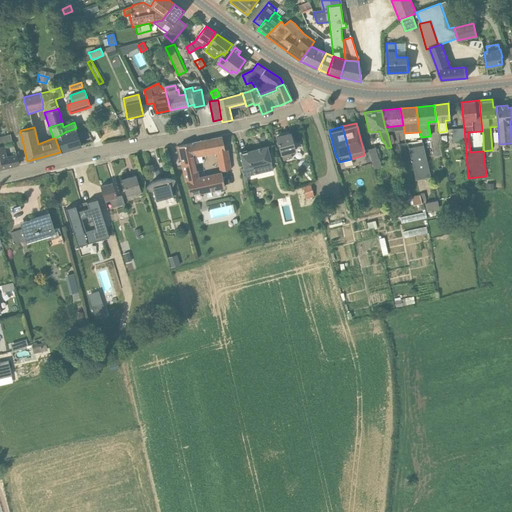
[(81,145),(76,128),(65,132),(55,138),(60,152),(81,145)]
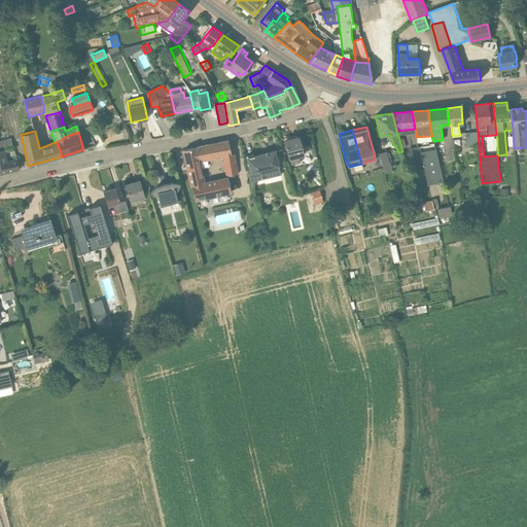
[(465,133),(466,146),(479,144),(478,133),(465,133)]
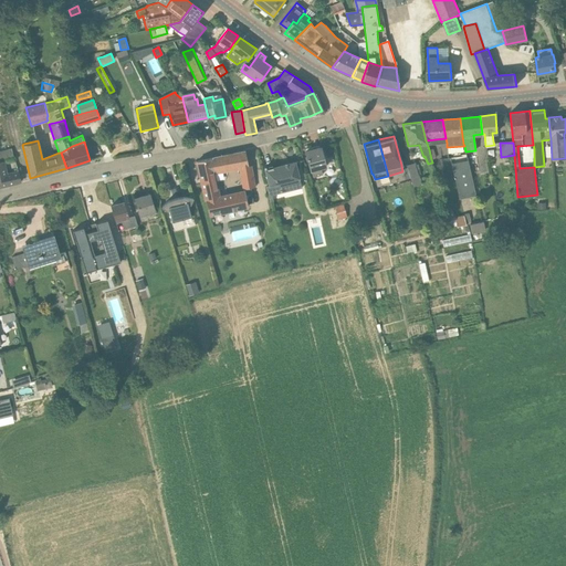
[(313,178),(323,175),(321,168),(325,167),(323,160),(324,160),(321,147),(306,152),(310,165),(313,178)]
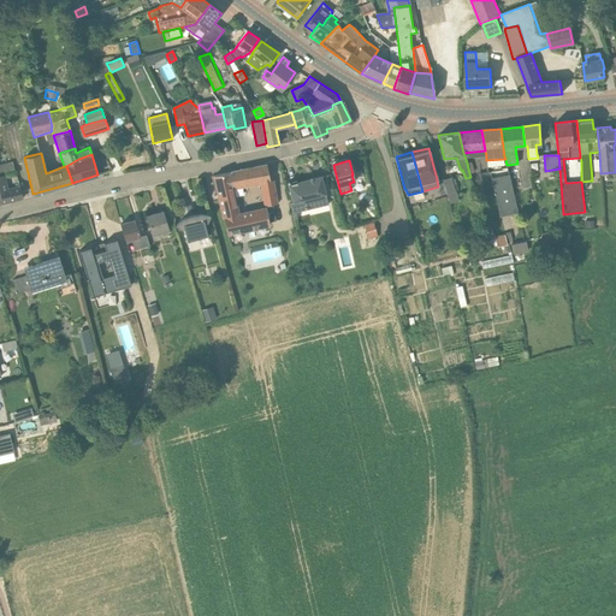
[(277,203),(273,184),(271,184),(267,165),(253,167),(256,183),(261,183),(266,207),(274,205),(277,203)]
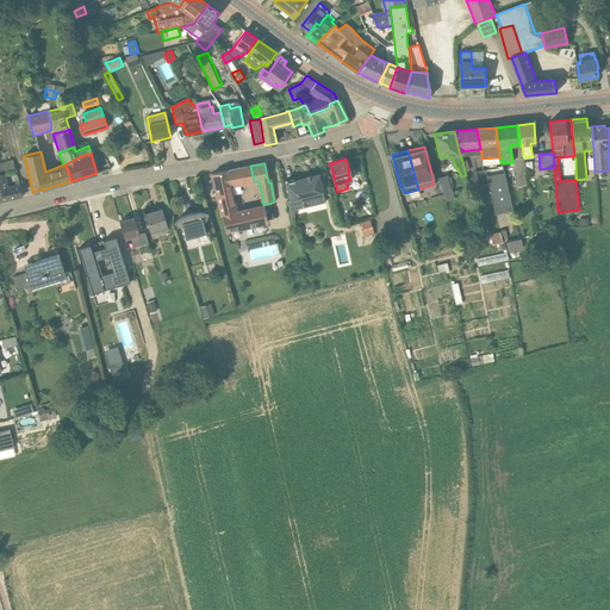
[(242,184),(240,168),(212,174),(217,192),(216,193),(225,232),(267,223),(263,206),(236,213),(230,186),(242,184)]
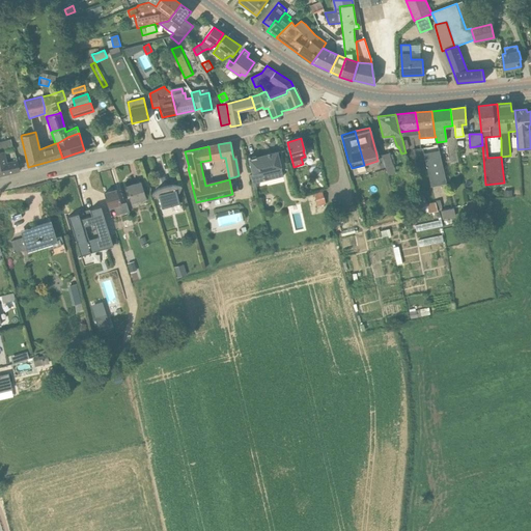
[(430,187),(446,184),(439,150),(423,155),(430,187)]
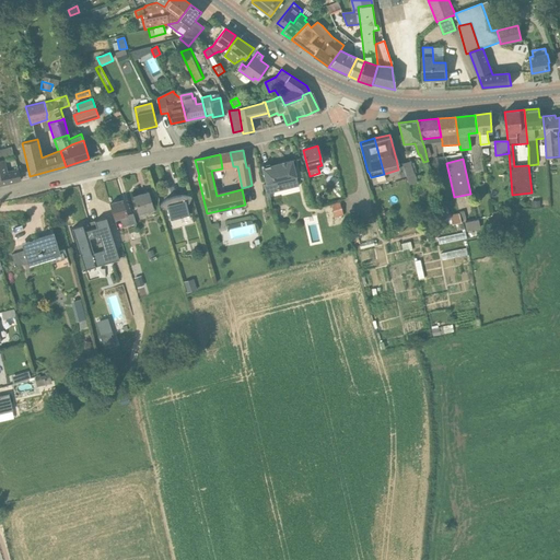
[(4,160),(0,160),(0,185),(21,179),(18,170),(9,172),(7,165),(6,165),(4,160)]
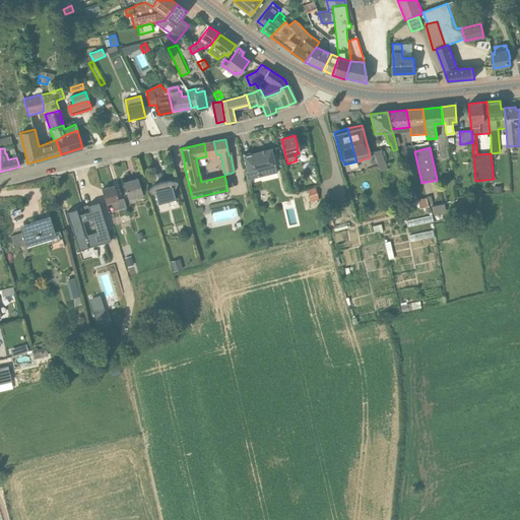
[(248,171),(275,164),(271,148),(244,155),(248,171)]
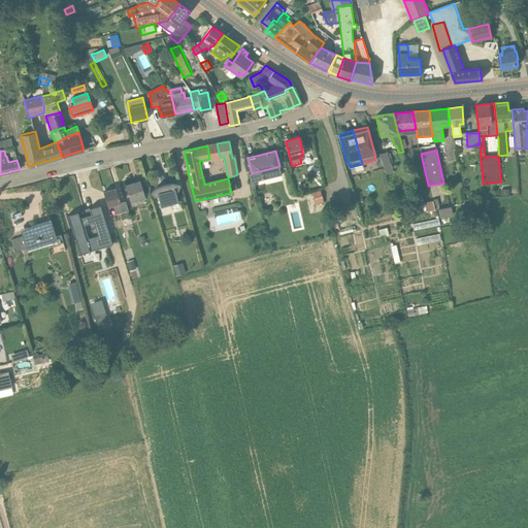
[(386,174),(393,172),(387,152),(380,154),(386,174)]
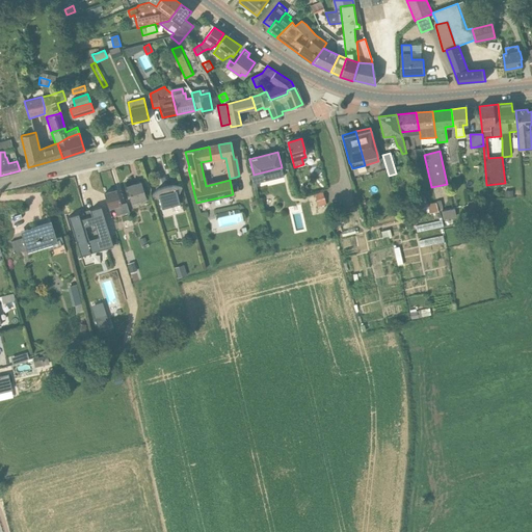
[(454,164),(460,162),(458,154),(451,156),(454,164)]
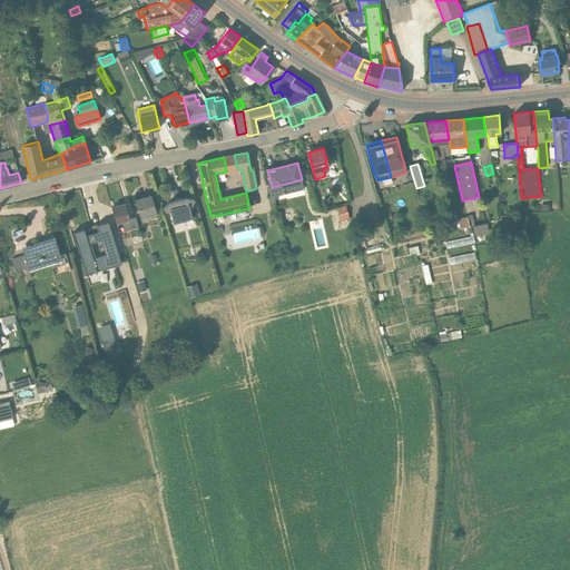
[(141,217),(156,213),(150,195),(136,200),(141,217)]
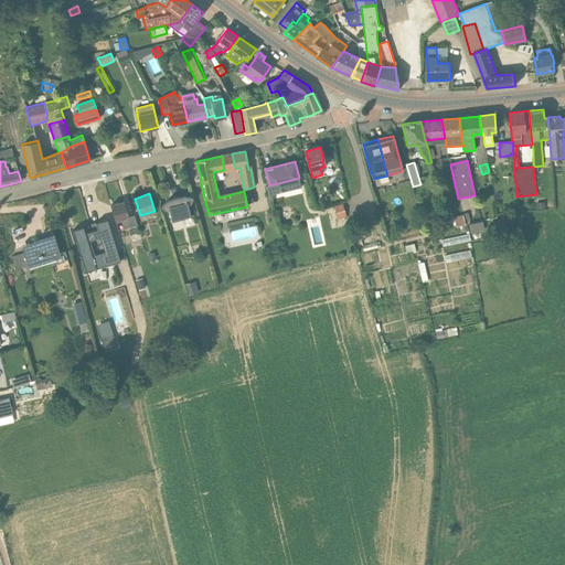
[(173,199),(169,201),(164,203),(161,206),(166,211),(169,210),(172,222),(173,228),(192,223),(191,216),(188,205),(190,204),(192,199),(188,198),(182,196),(178,198),(173,199)]
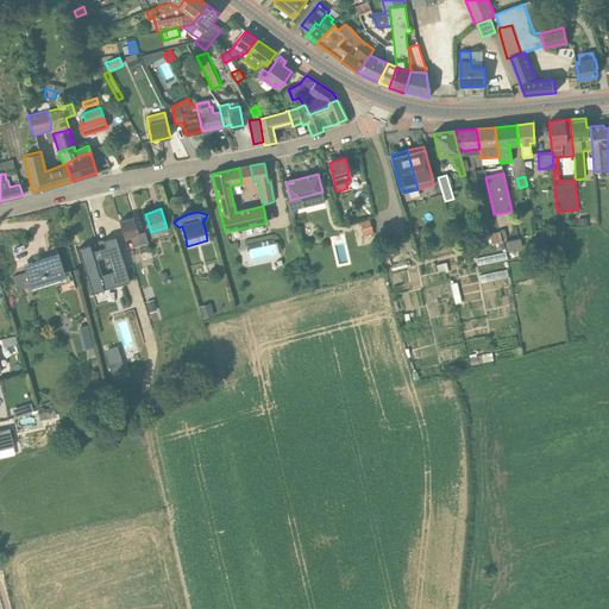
[(139,234),(133,218),(119,221),(125,239),(132,237),(135,248),(149,244),(145,232),(139,234)]
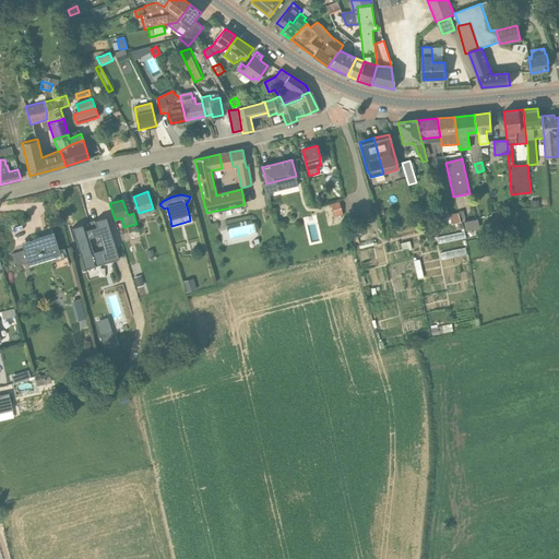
[(334,217),(343,215),(339,202),(331,204),(334,217)]
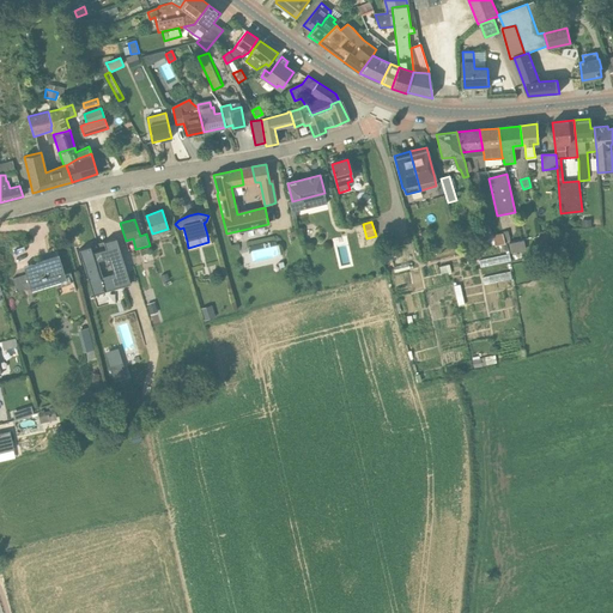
[(489,248),(504,244),(502,232),(492,235),(490,226),(483,228),(489,248)]
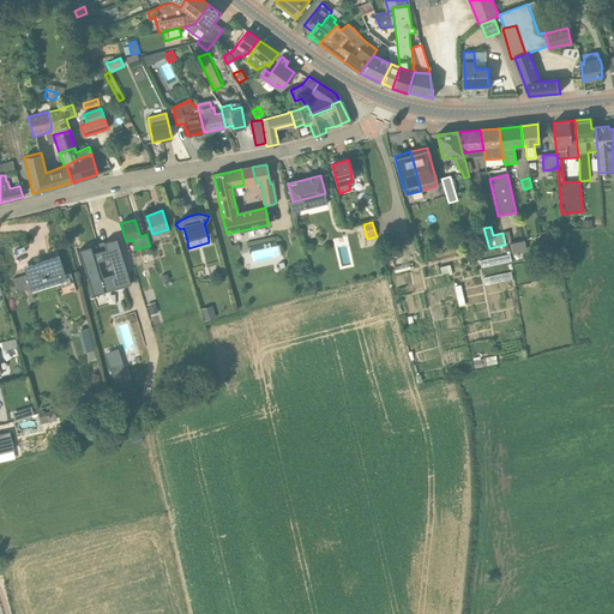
[(92,253),(90,247),(79,251),(92,296),(131,284),(116,239),(103,244),(106,250),(92,253)]
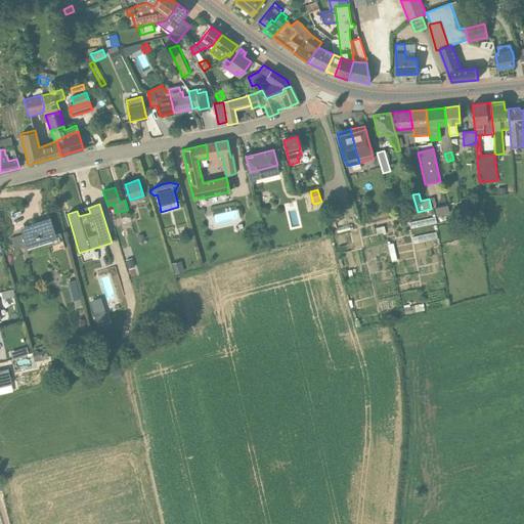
[(437,214),(448,212),(446,205),(435,208),(437,214)]
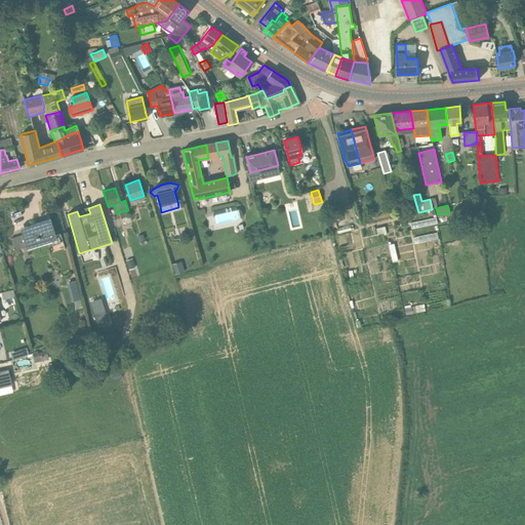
[(438,218),(412,220),(413,227),(438,225),(438,218)]
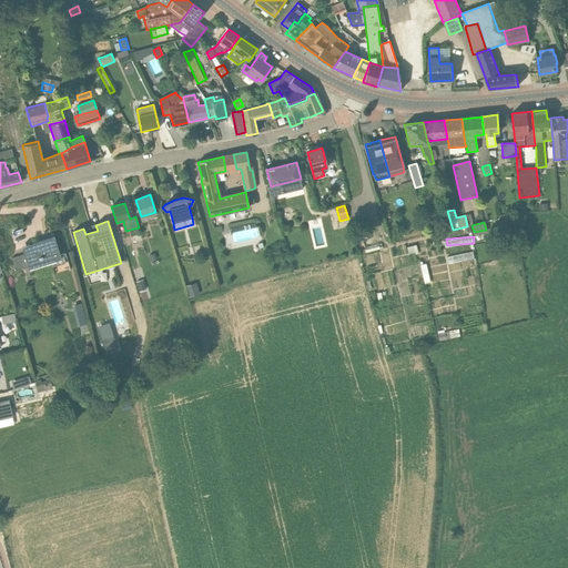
[(58,255),(53,239),(24,247),(27,254),(12,259),(16,271),(30,266),(30,267),(50,261),(52,266),(68,261),(66,253),(58,255)]
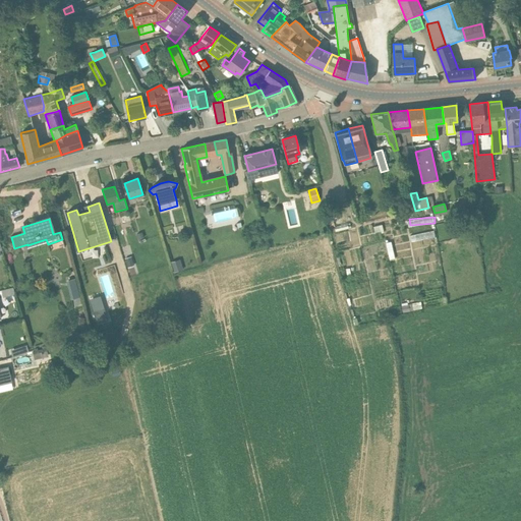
[(384,233),(382,225),(373,227),(374,233),(381,231),(382,233),(384,233)]
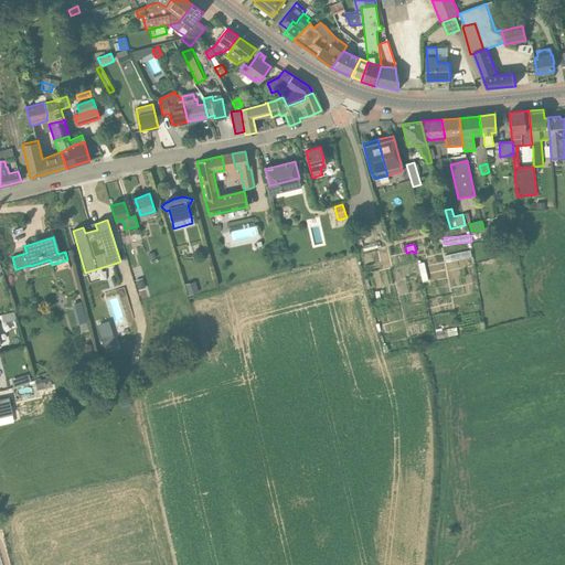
[(447,254),(448,260),(473,257),(472,251),(447,254)]
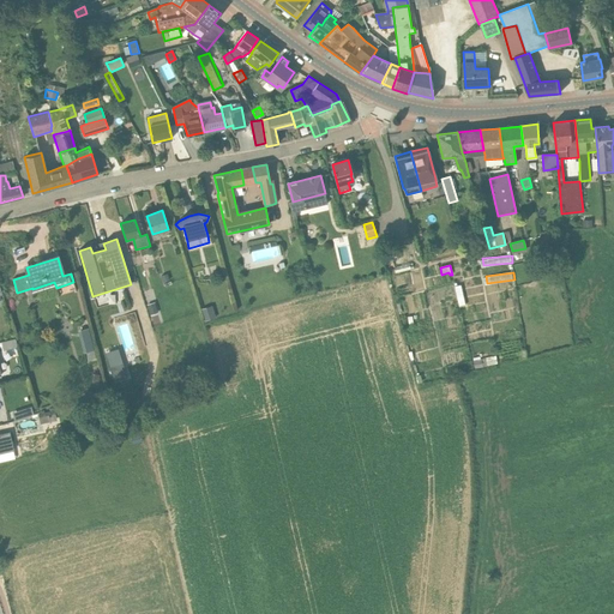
[(461,286),(455,287),(459,307),(465,306),(461,286)]
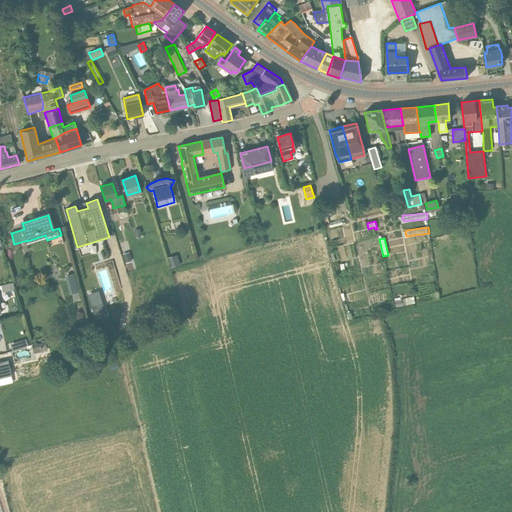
[(123,256),(125,263),(132,261),(130,254),(123,256)]
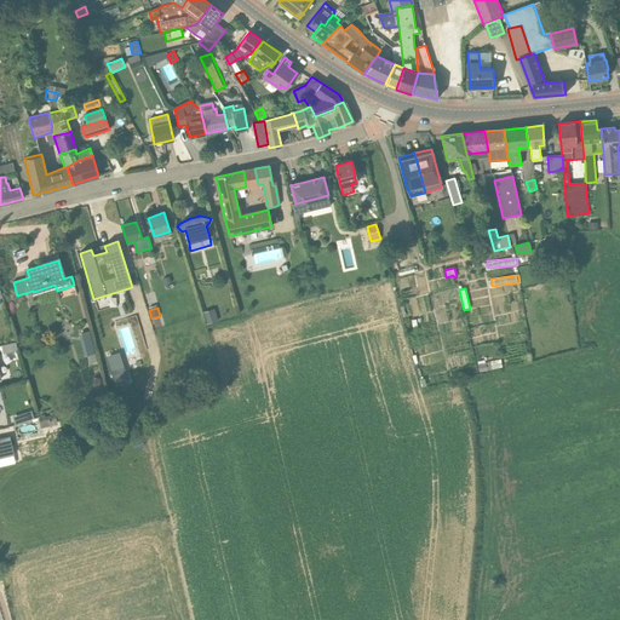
[(202,314),(206,325),(217,321),(213,310),(202,314)]
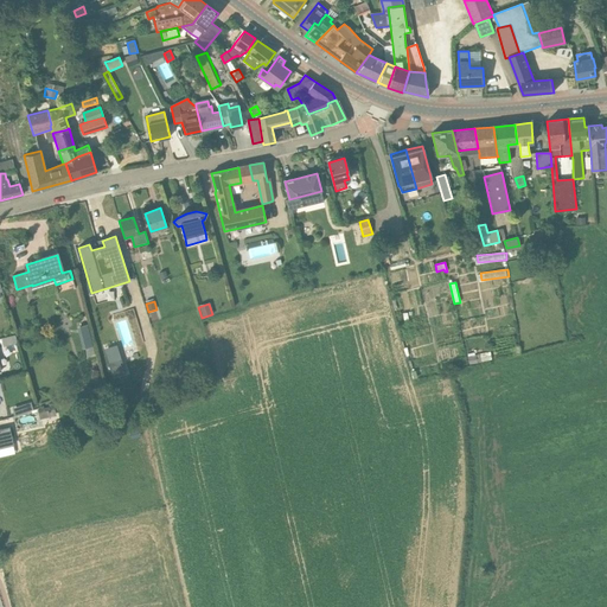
[(95,355),(85,318),(81,319),(81,321),(76,323),(78,332),(83,331),(89,356),(95,355)]
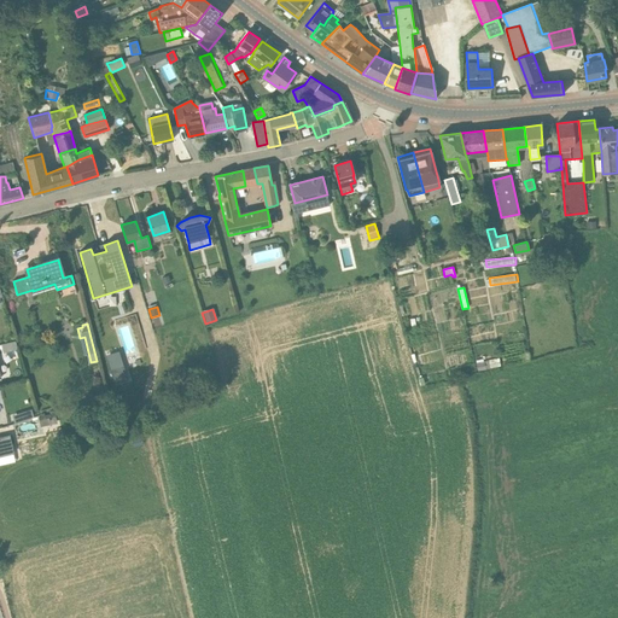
[(476,361),(478,372),(501,367),(499,359),(484,362),(483,359),(476,361)]
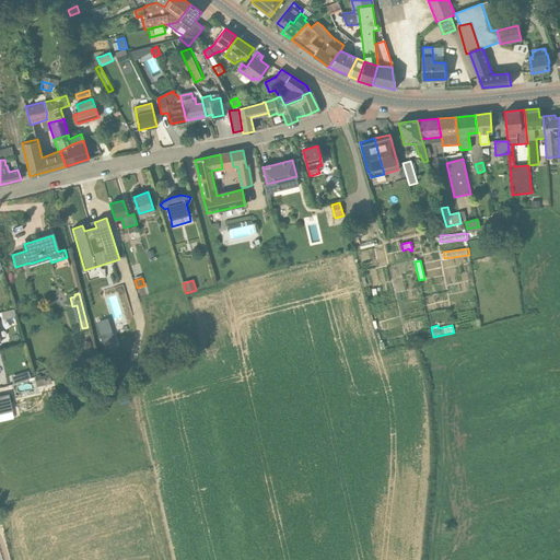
[(112,331),(101,335),(104,348),(116,345),(112,331)]
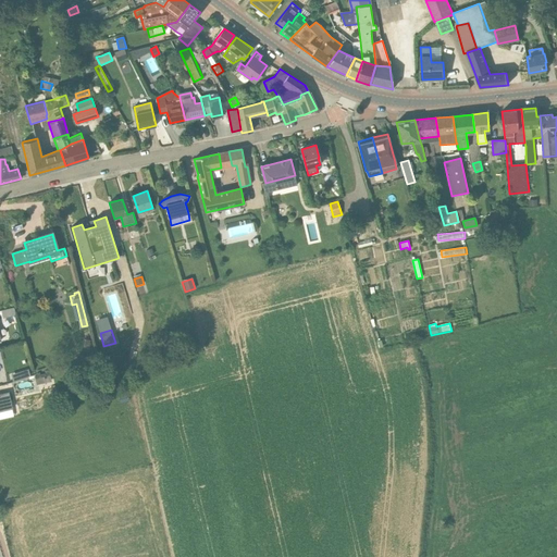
[(22,371),(24,379),(31,376),(28,369),(22,371)]
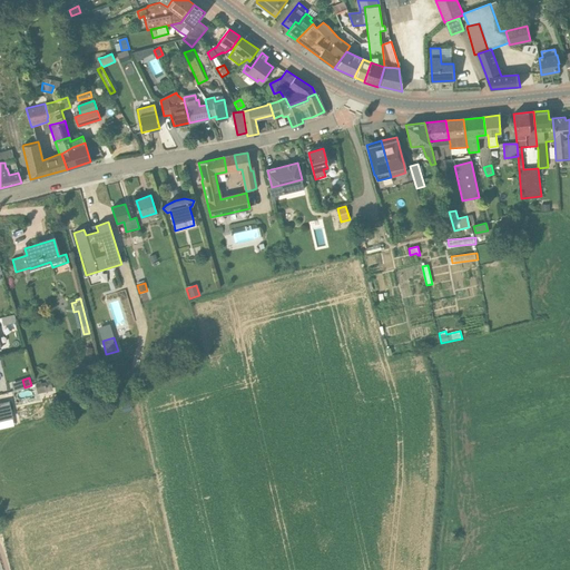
[(0,403),(0,420),(13,418),(9,401),(0,403)]
